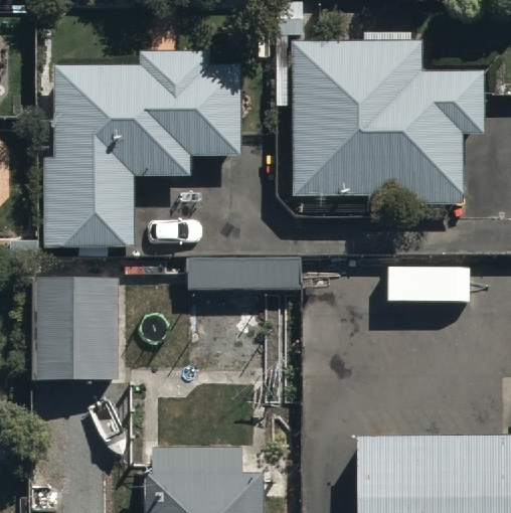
[(422,40),(291,41),(291,196),(368,196),(368,207),(461,207),(461,132),(484,132),(484,70),(422,70),(422,40)]
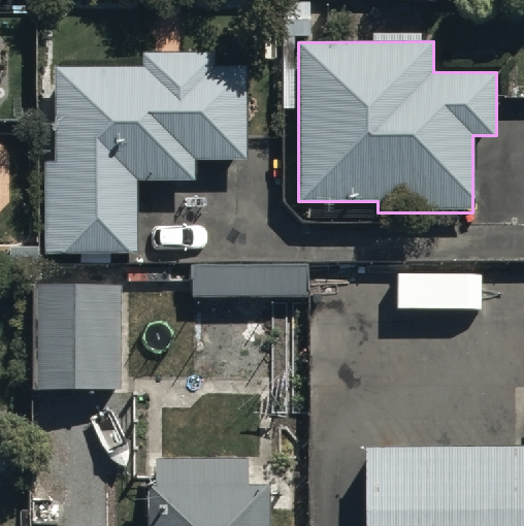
[(45,161),(45,251),(135,251),(135,181),(196,181),(196,159),(248,159),(248,65),(216,65),(216,54),(143,53),(143,65),(58,65),(57,161),(45,161)]
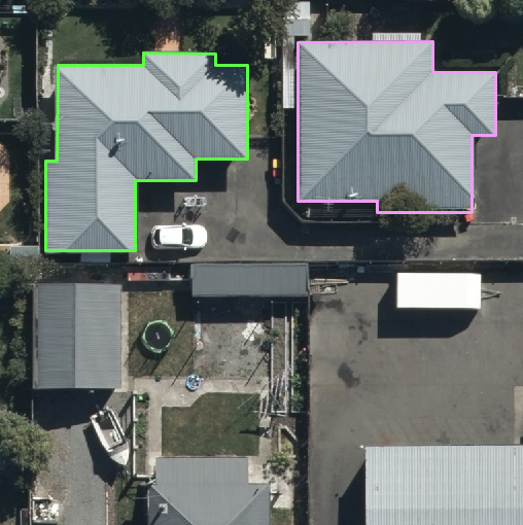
[(195,263),(195,296),(308,296),(308,264),(195,263)]
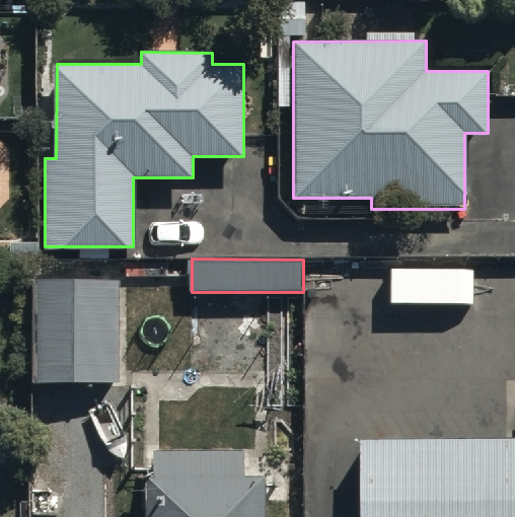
[(31,279),(31,382),(119,383),(120,279),(31,279)]
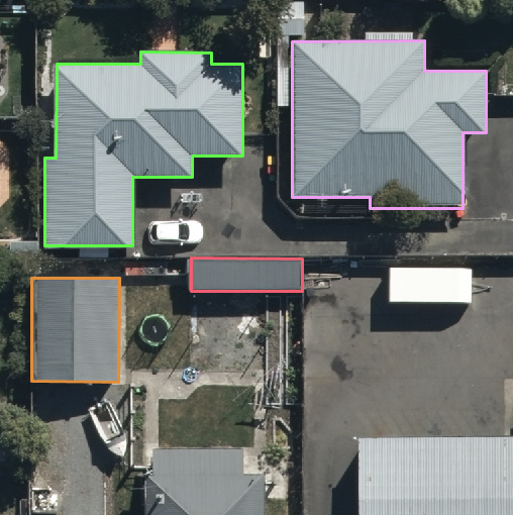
[(512,436),(365,438),(366,514),(512,514),(512,436)]
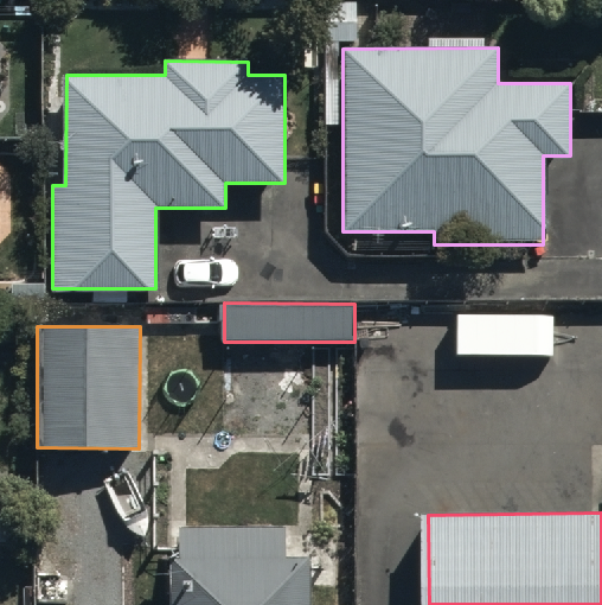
[(167,553),(167,604),(311,604),(312,558),(294,558),(294,524),(183,524),(183,554),(167,553)]
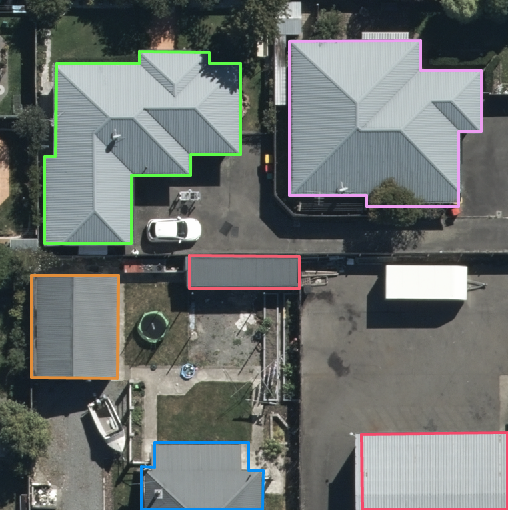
All buildings are outlined.
